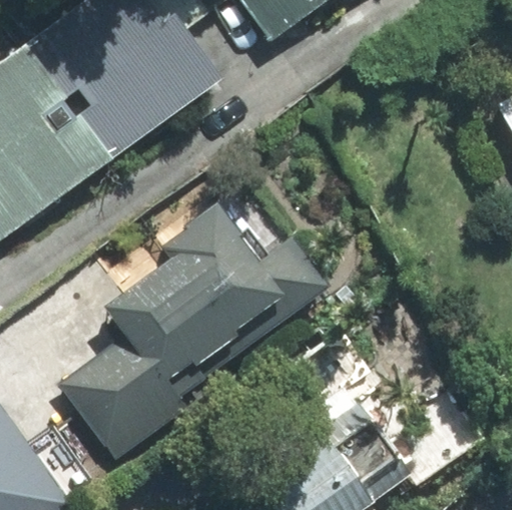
[(0,239),(153,128),(224,76),(189,28),(227,0),(237,0),(270,43),(329,0),(78,0),(0,57),(0,239)]
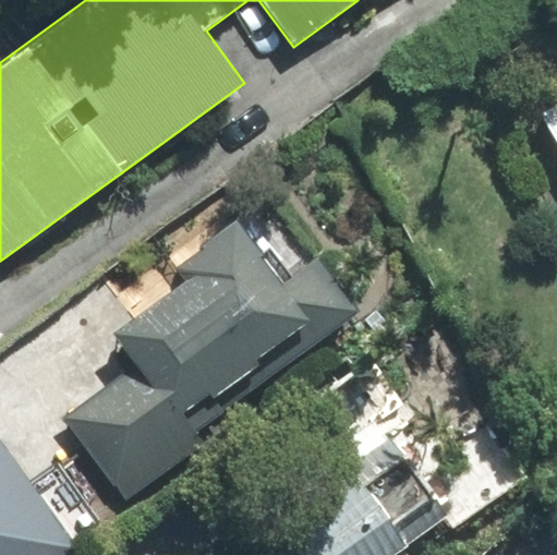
[(556,103),(539,115),(556,144),(556,103)]
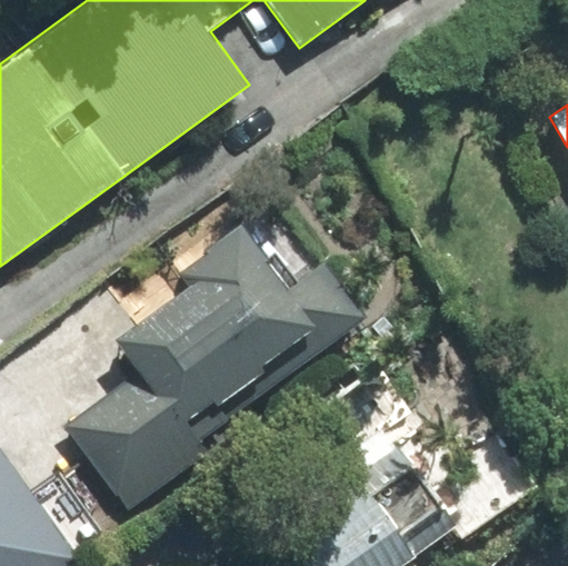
[(189,288),(117,340),(140,373),(67,425),(128,509),(208,452),(187,421),(215,401),(218,407),(260,377),(268,389),(366,319),(326,262),(286,291),(265,261),(268,258),(243,224),(177,272),(189,288)]
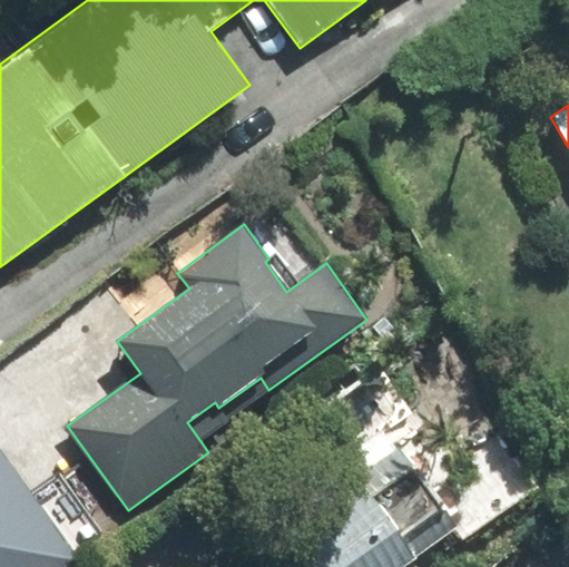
[(298,566),(401,566),(459,528),(401,445),(274,531),(298,566)]
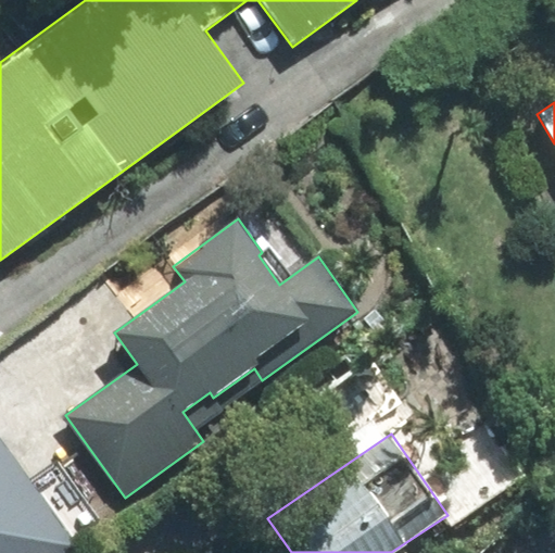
[(0,552),(71,552),(79,548),(0,437),(0,552)]
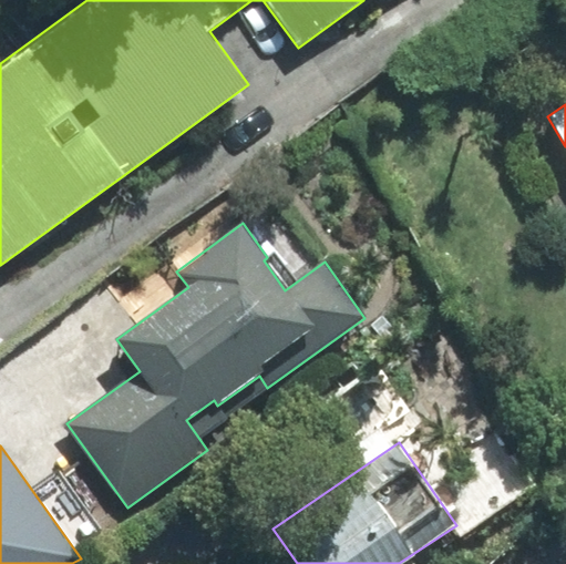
All buildings are outlined.
